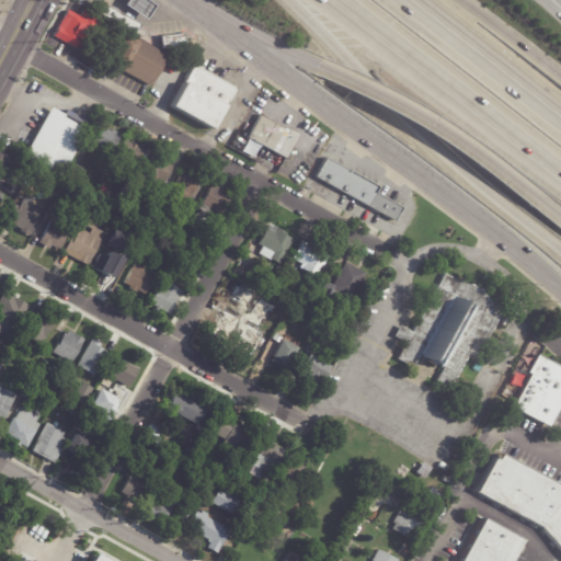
[(144,0),(152,6),(144,20),(123,6),(126,0),(144,0)]
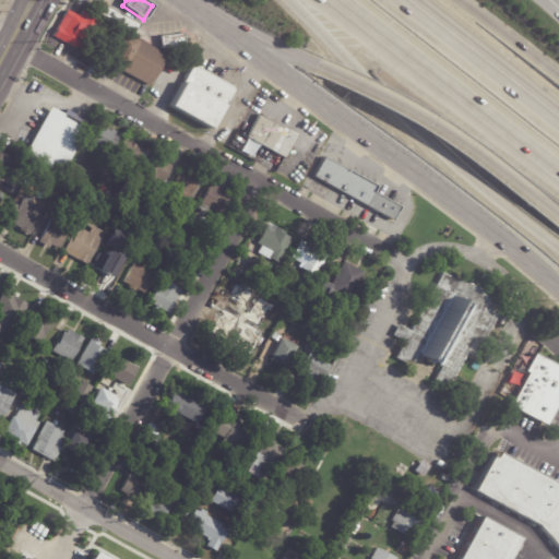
[(139,24),(137,30),(134,28),(131,35),(120,30),(121,27),(98,14),(102,10),(99,10),(103,4),(139,24)]
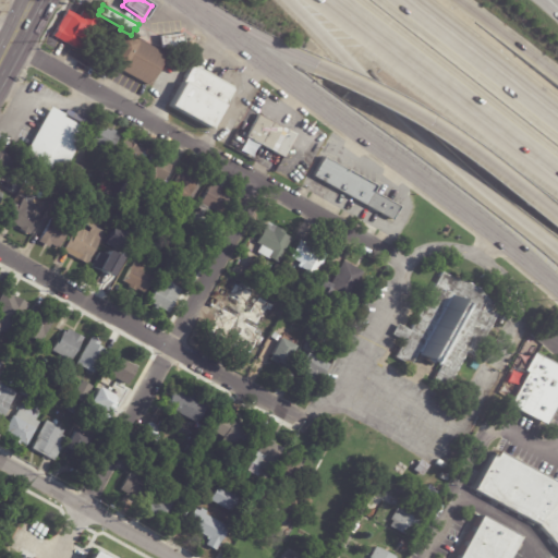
[(80,50),(79,51),(52,36),(67,10),(73,13),(75,10),(82,13),(84,9),(98,16),(80,50)]
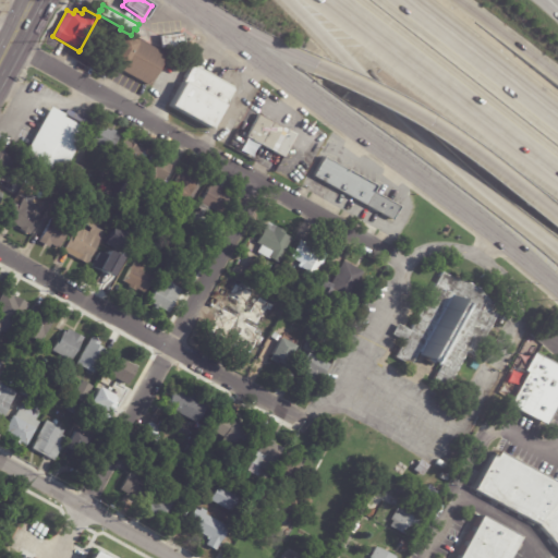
[(181,34),(183,46),(159,48),(158,36),(181,34)]
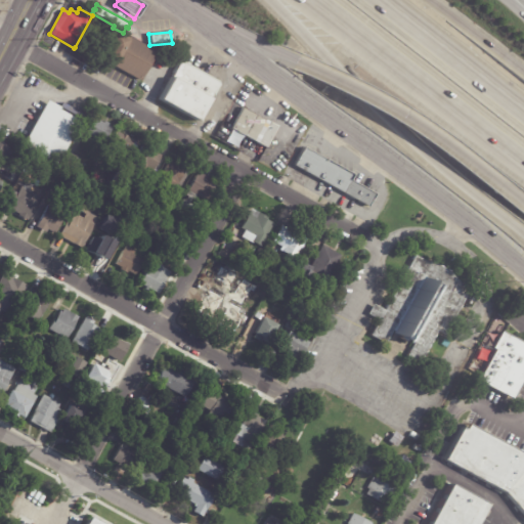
[(156,52),(140,82),(103,61),(111,48),(107,47),(110,43),(108,42),(111,39),(112,40),(115,34),(124,39),(126,37),(128,38),(128,37),(156,52)]
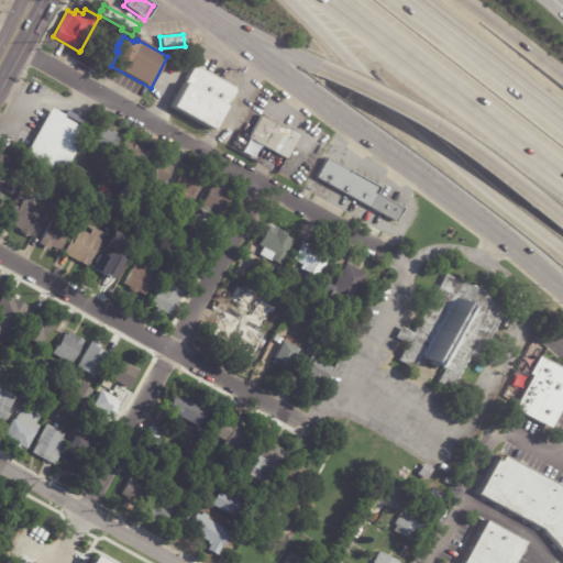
[(211,130),(211,131),(170,108),(184,84),(186,80),(184,78),(192,63),(235,88),(234,90),(236,91),(230,105),(227,103),(211,130)]
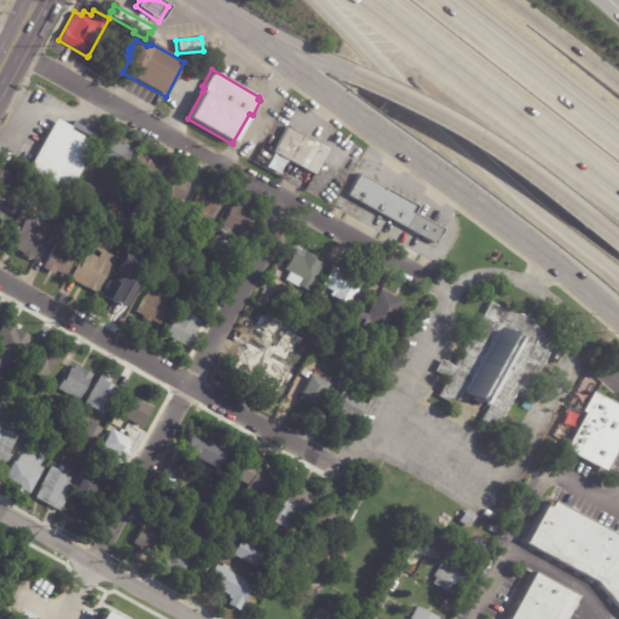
[(94,144),(68,196),(27,173),(56,120),(71,128),(69,131),(94,144)]
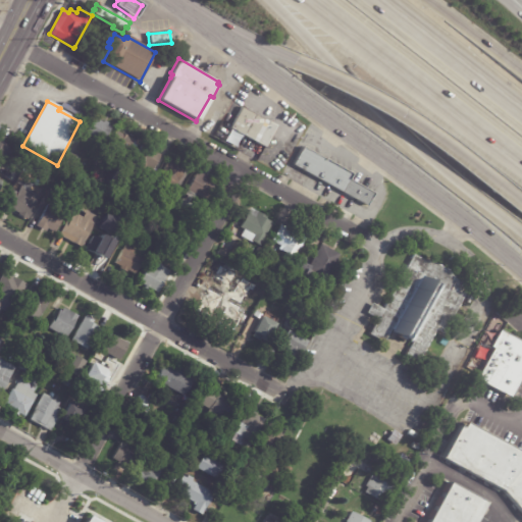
[(275,126),(264,147),(230,128),(242,107),(275,126)]
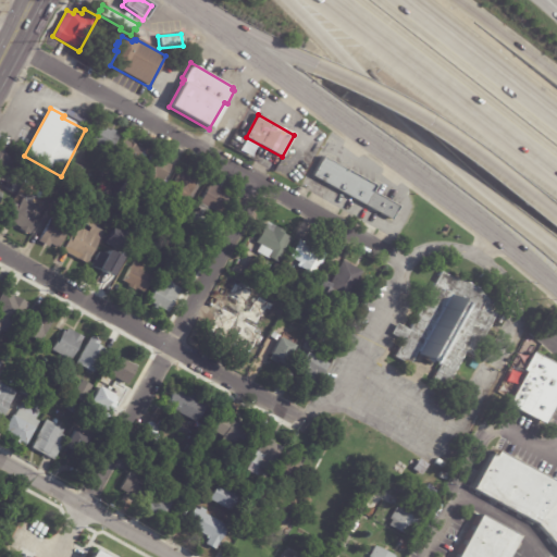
[(112,132),(121,137),(107,159),(97,153),(100,149),(89,143),(100,124),(112,132)]
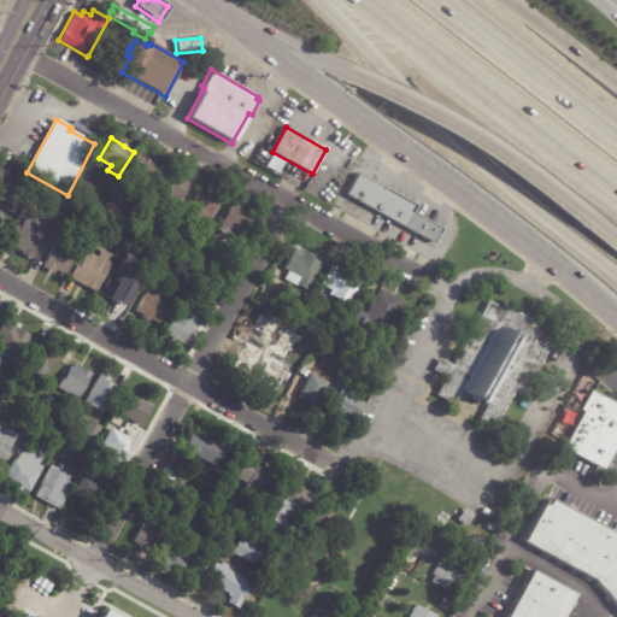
[(146,159),(151,162),(150,162),(157,165),(147,186),(127,175),(136,156),(144,159),(145,158),(146,159)]
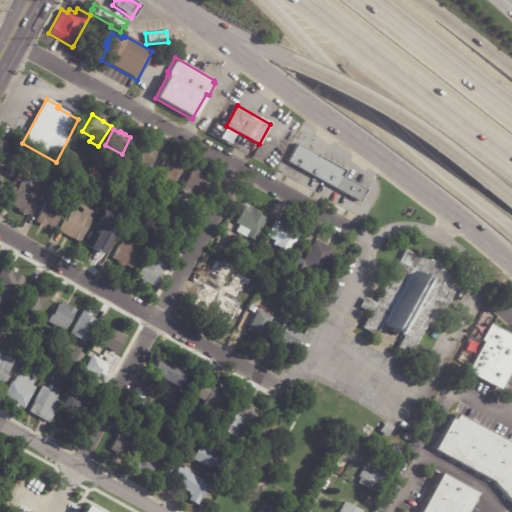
[(7,166),(0,163),(0,134),(2,135),(0,140),(16,147),(7,166)]
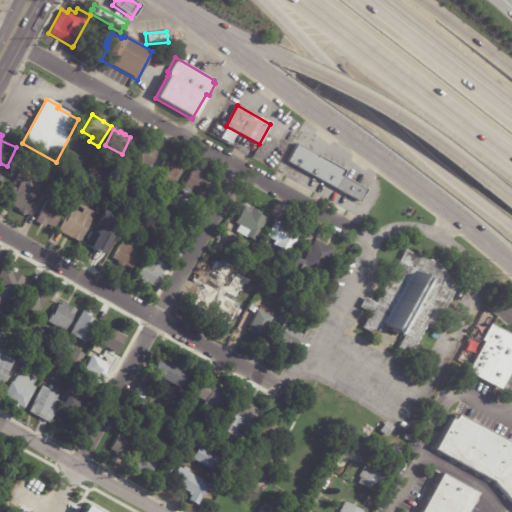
[(157,152),(157,153),(163,156),(155,170),(149,167),(144,165),(142,170),(130,164),(133,159),(130,158),(139,142),(145,145),(146,144),(150,146),(149,148),(157,152)]
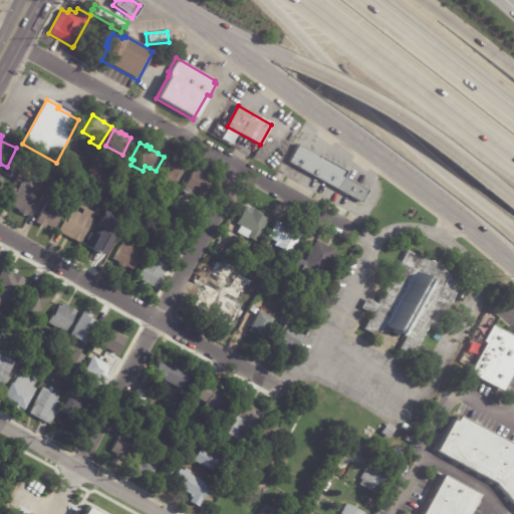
[(367,192),(361,204),(288,163),(298,146),(346,173),(343,178),(367,192)]
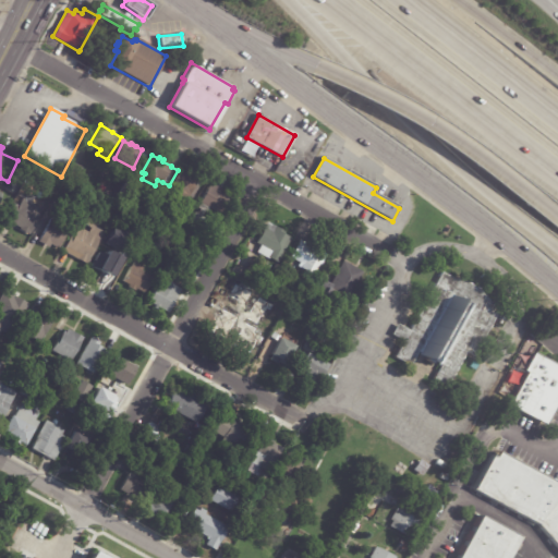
[(75,164),(87,170),(80,184),(67,177),(73,162),(75,164)]
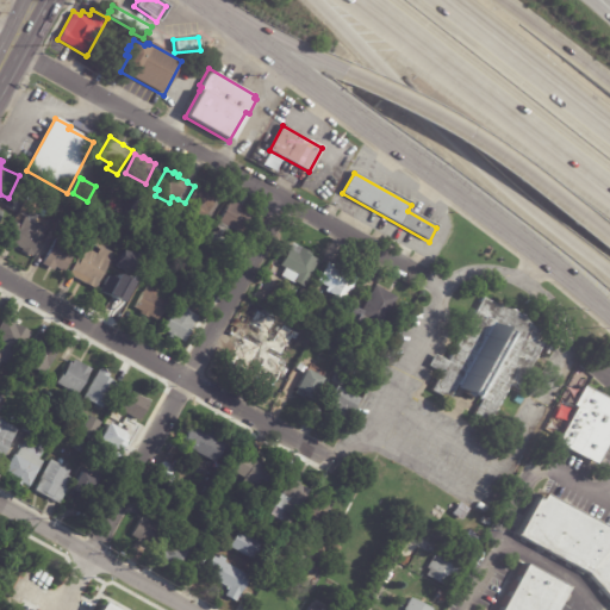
[(206,190),(209,191),(207,193),(216,197),(201,223),(182,213),(197,186),(199,188),(200,186),(206,190)]
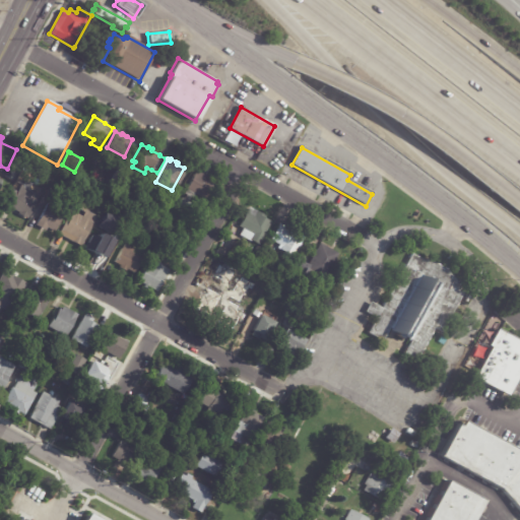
[(6,175),(8,170),(15,174),(13,179),(6,175)]
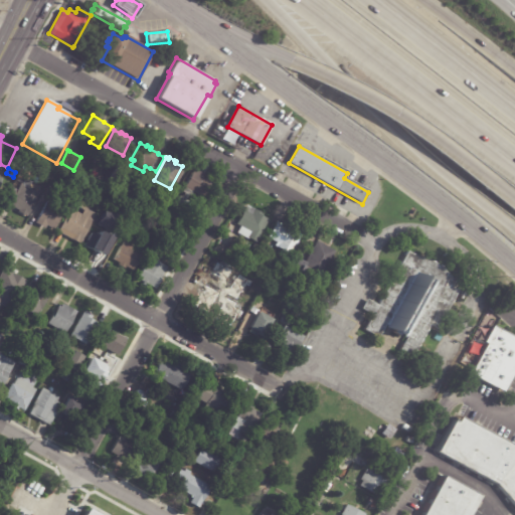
[(70,176),(64,187),(52,181),(58,169),(70,176)]
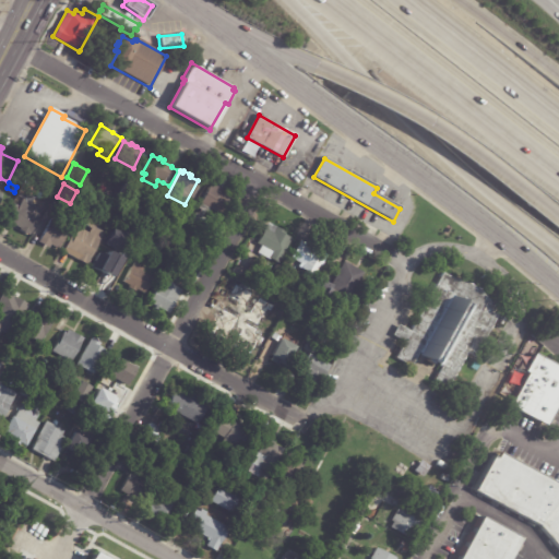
[(218,188),(223,190),(221,193),(229,198),(219,214),(210,209),(206,214),(204,212),(202,217),(206,219),(203,226),(192,221),(195,213),(198,215),(201,210),(199,209),(201,204),(200,203),(209,188),(212,189),(214,185),(218,188)]
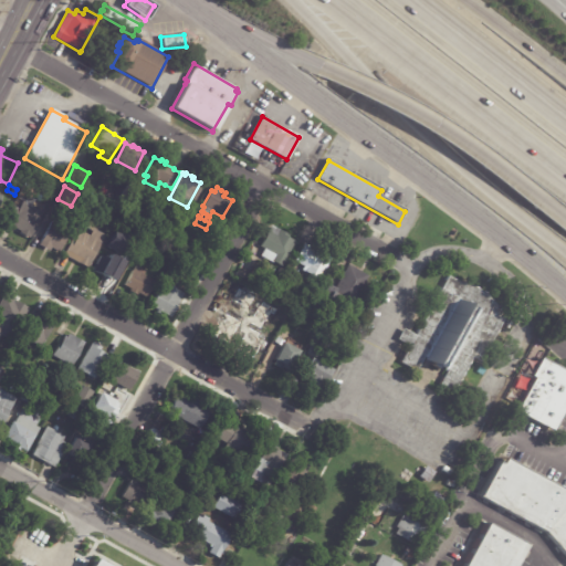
[(164,202),(159,211),(150,206),(155,198),(164,202)]
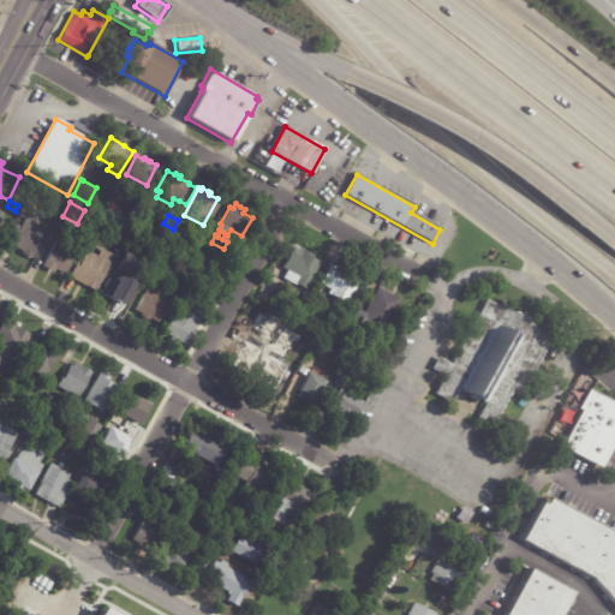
[(25,221),(45,233),(41,239),(42,240),(33,258),(31,257),(30,260),(22,254),(22,252),(6,243),(16,226),(19,228),(24,221),(25,221)]
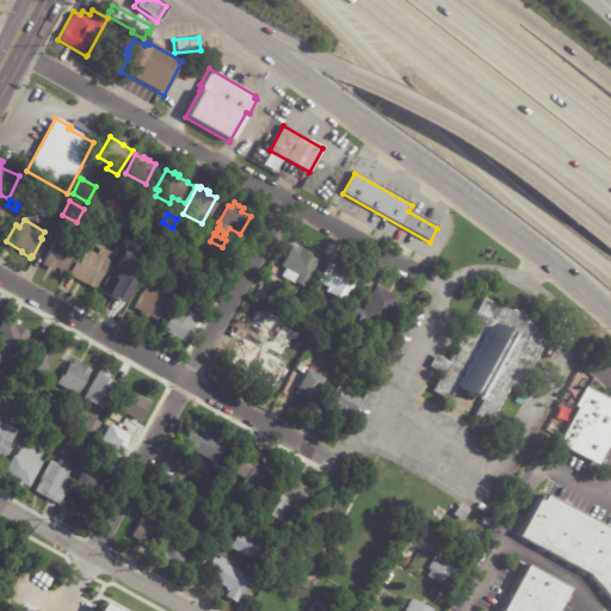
[(197,239),(201,241),(193,255),(184,250),(191,236),(197,239)]
